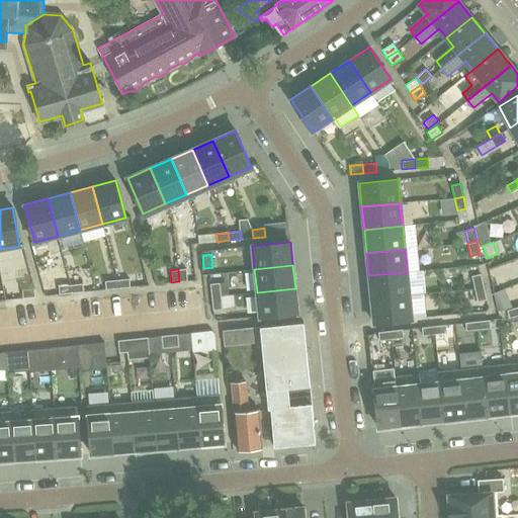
[(179,281),(187,281),(186,269),(178,269),(179,281)]
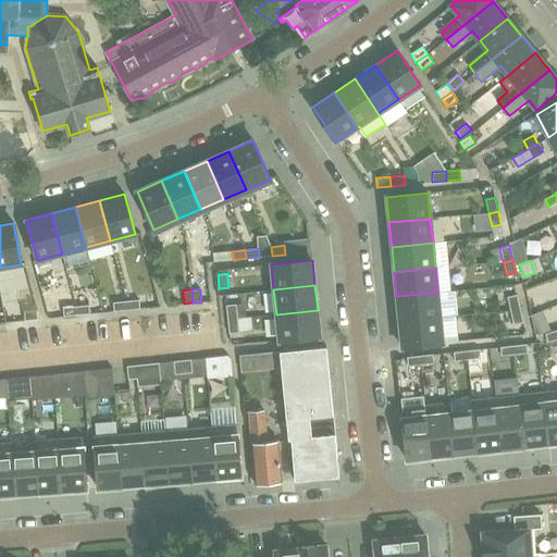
[(441,317),(437,293),(396,296),(398,321),(441,317)]
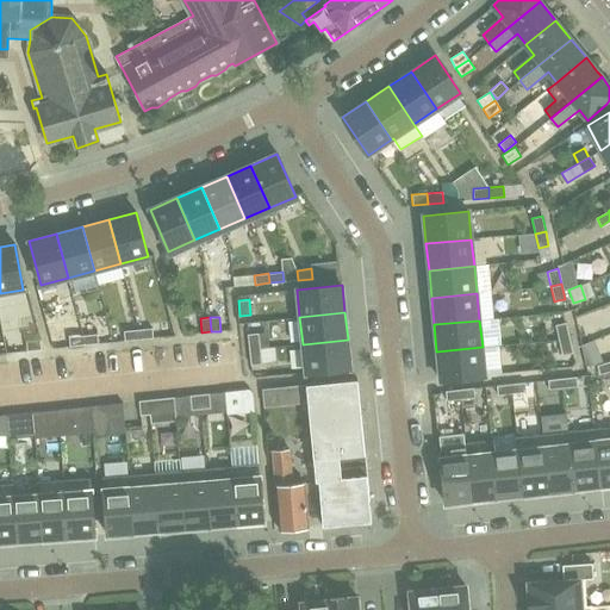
[(555,325),(559,340),(570,337),(566,323),(555,325)]
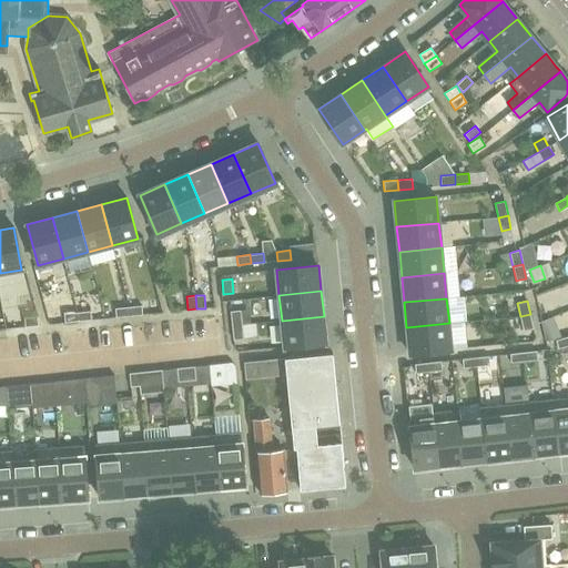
[(142,305),(129,307),(129,316),(142,315),(142,305)]
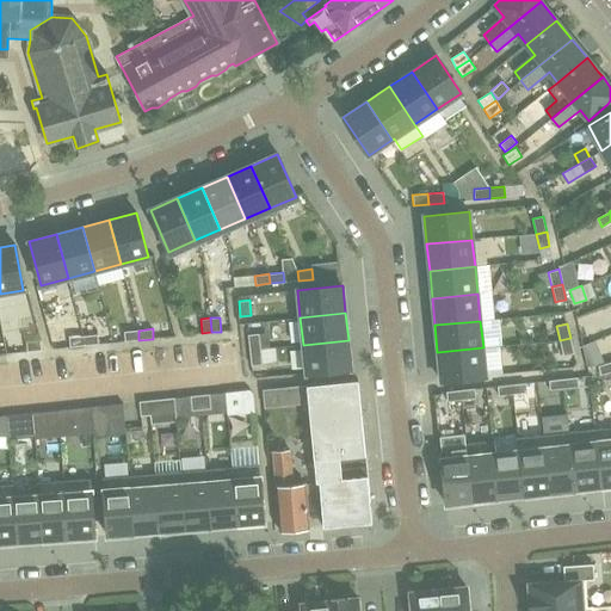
[(124,341),(139,340),(139,331),(124,332),(124,341)]
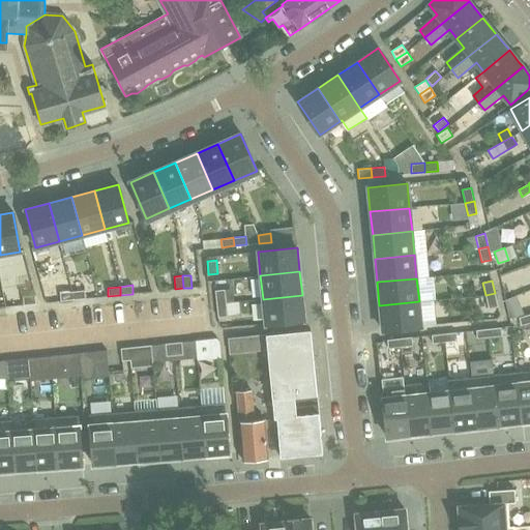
[(85,290),(72,291),(72,300),(85,298),(85,290)]
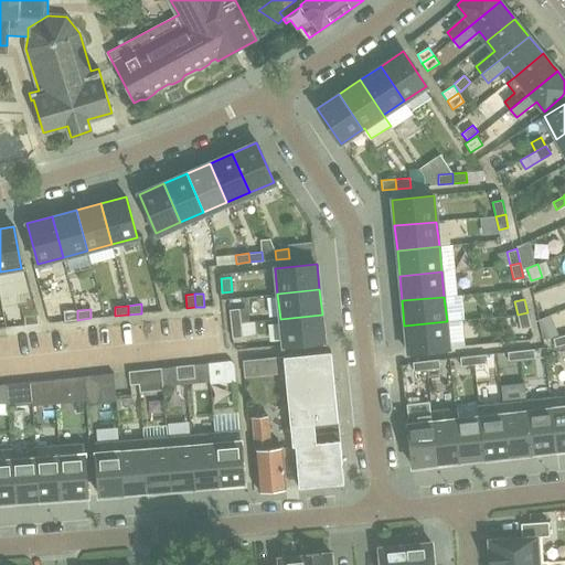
[(231,324),(241,323),(240,309),(230,310),(231,324)]
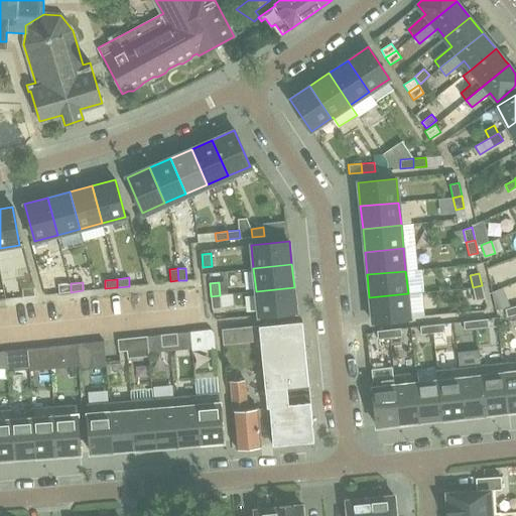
[(71,292),(71,283),(58,285),(59,293),(71,292)]
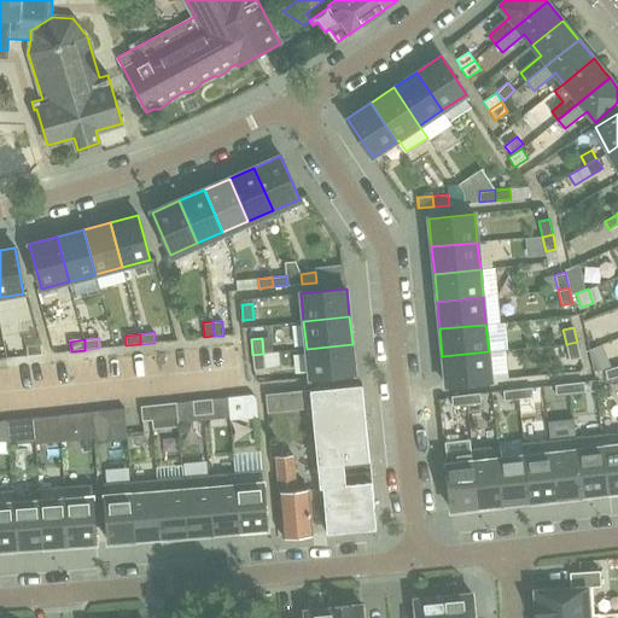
[(581,357),(577,342),(566,344),(570,360),(581,357)]
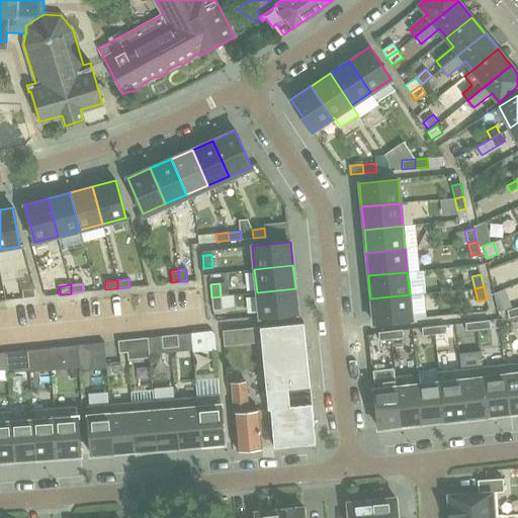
[(34,296),(34,288),(22,289),(22,298),(34,296)]
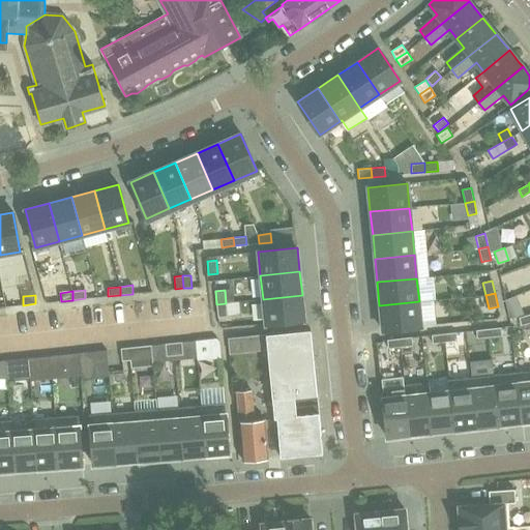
[(302,295),(263,299),(265,324),(304,320),(302,295)]
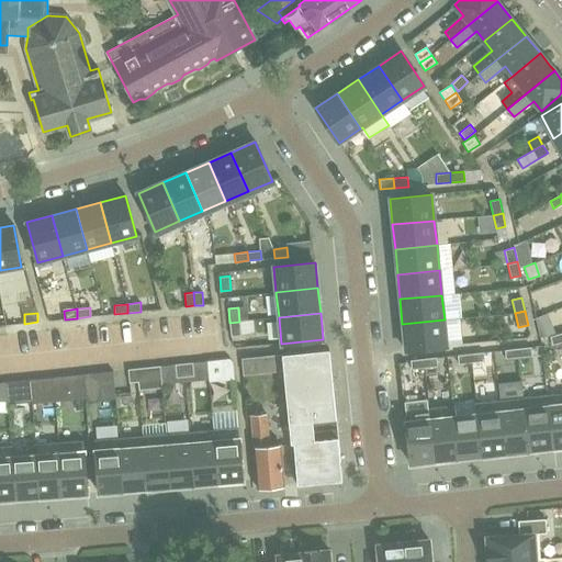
[(447,346),(445,319),(402,324),(405,350),(447,346)]
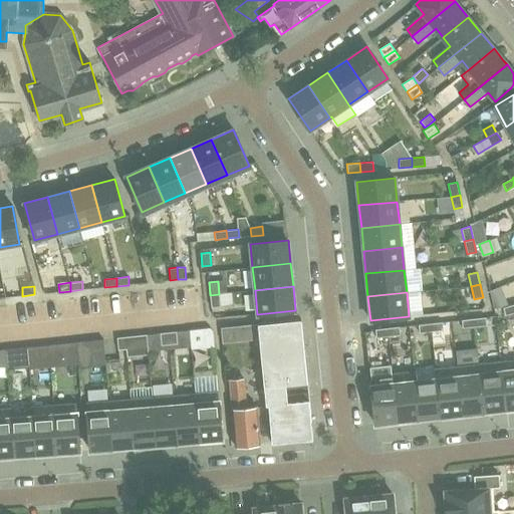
[(220,307),(219,294),(210,295),(211,308),(220,307)]
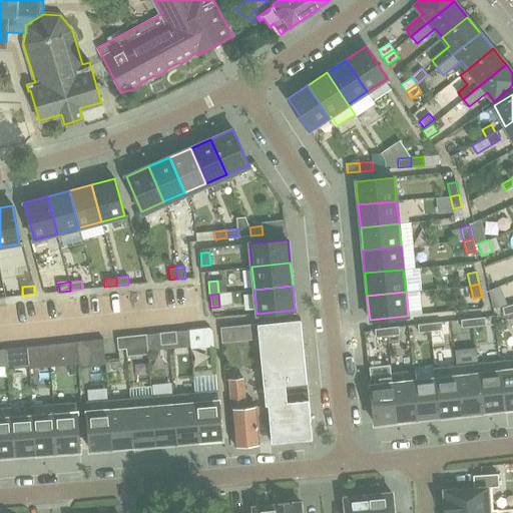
[(512,304),(502,307),(503,313),(504,315),(507,314),(512,312),(512,304)]
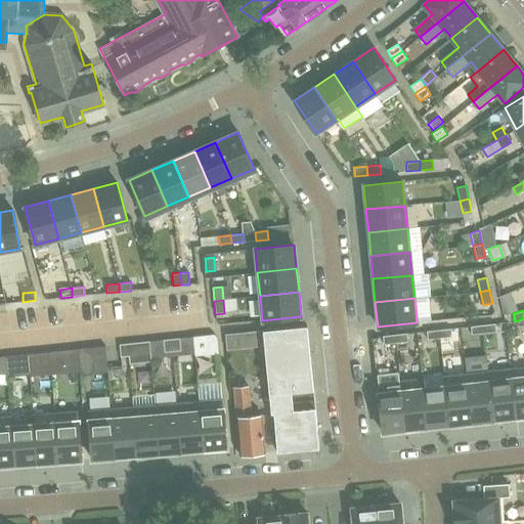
[(483,325),(483,334),(495,332),(494,323),(483,325)]
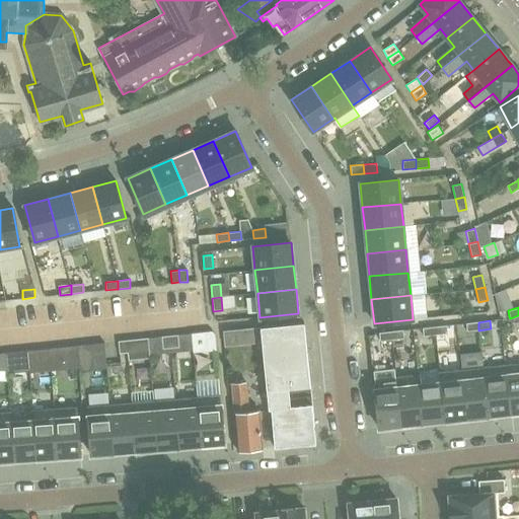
[(309,385),(309,376),(303,323),(303,322),(299,323),(294,323),(261,326),(266,379),(267,391),(310,386),(309,385)]
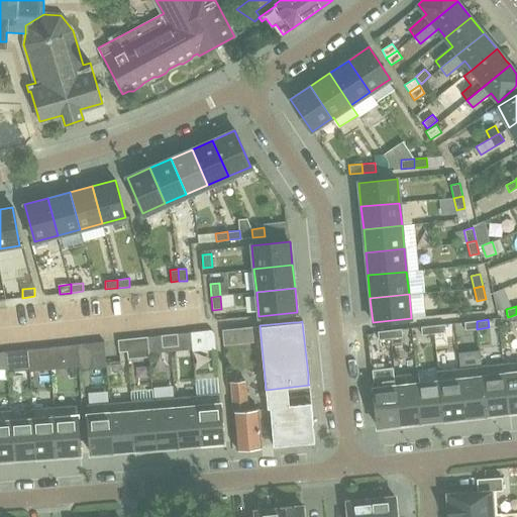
[(477,329),(477,321),(464,322),(464,330),(477,329)]
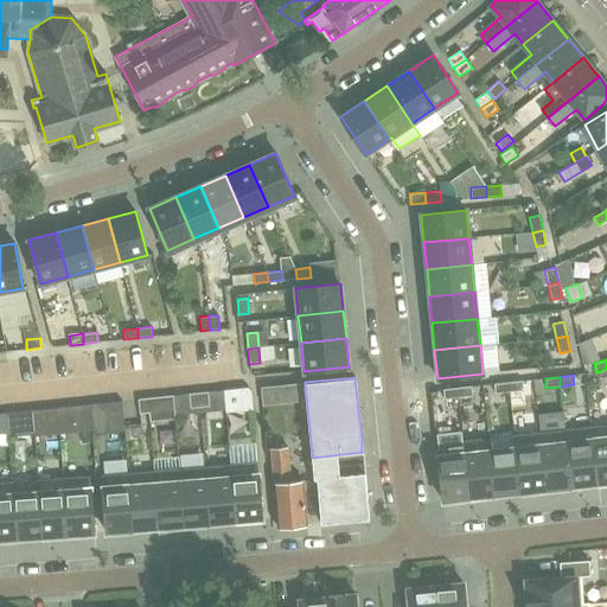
[(509,382),(509,391),(523,390),(522,381),(509,382)]
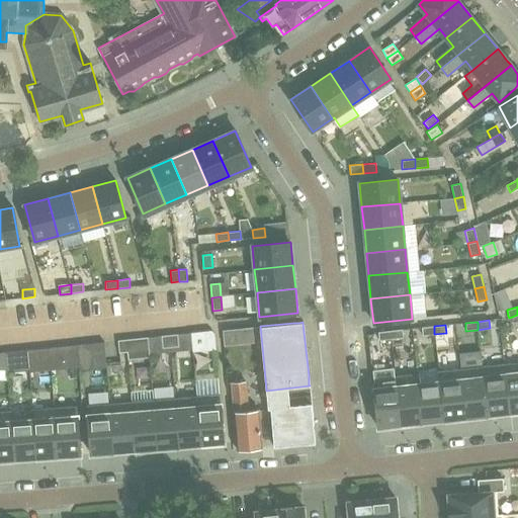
[(423,336),(434,334),(434,326),(422,327),(423,336)]
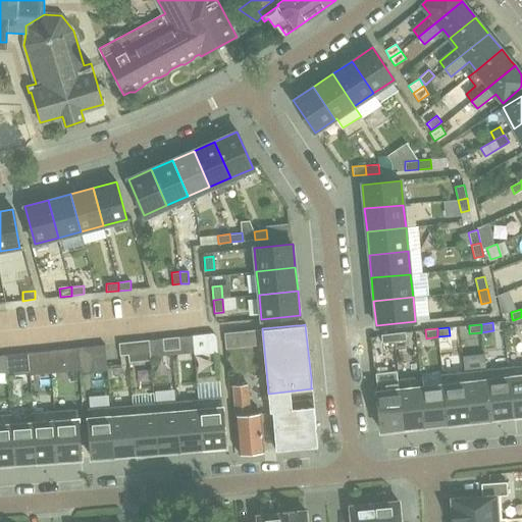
[(245,346),(244,332),(225,334),(227,348),(245,346)]
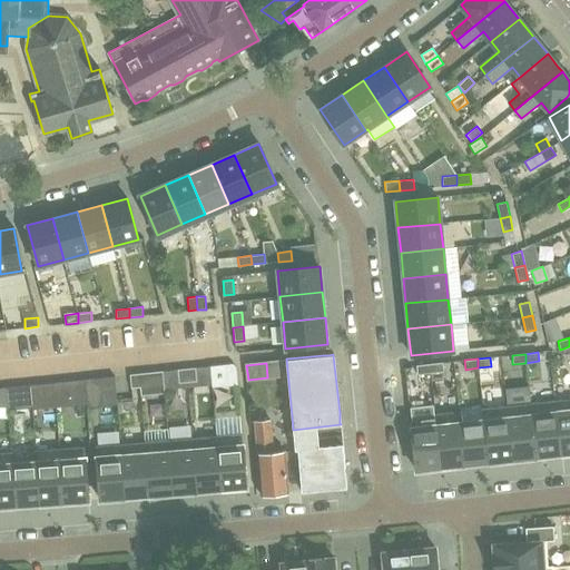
[(430,364),(431,373),(443,372),(442,363),(430,364)]
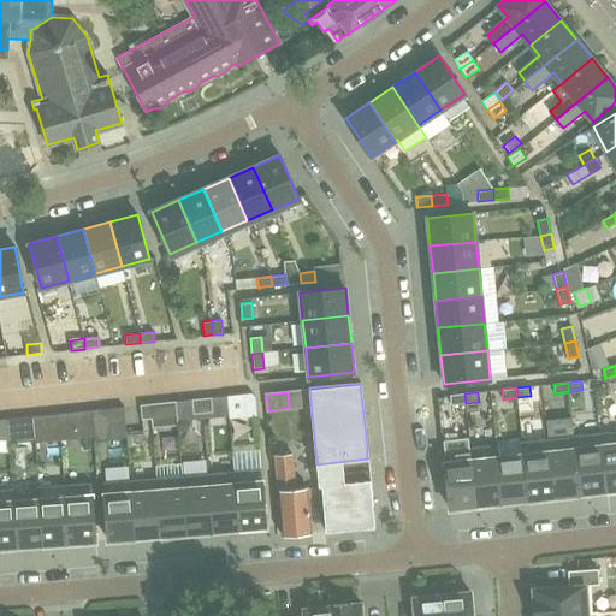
[(466,403),(465,394),(450,395),(451,404),(466,403)]
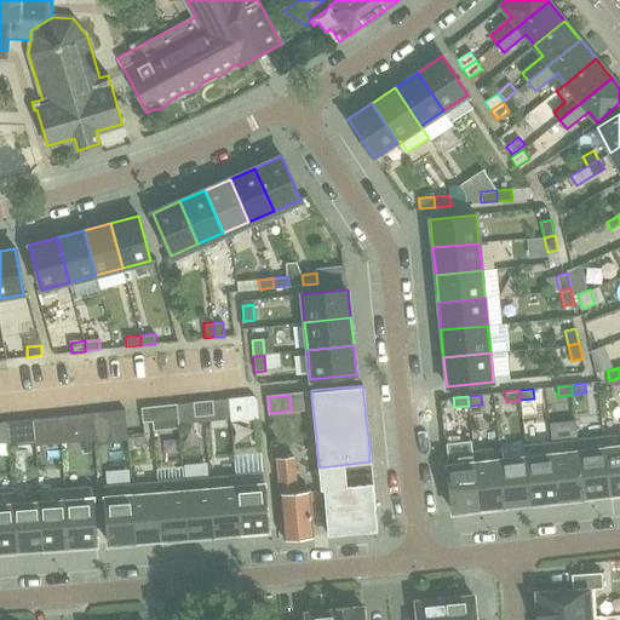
[(202,401),(204,415),(214,414),(212,400),(202,401)]
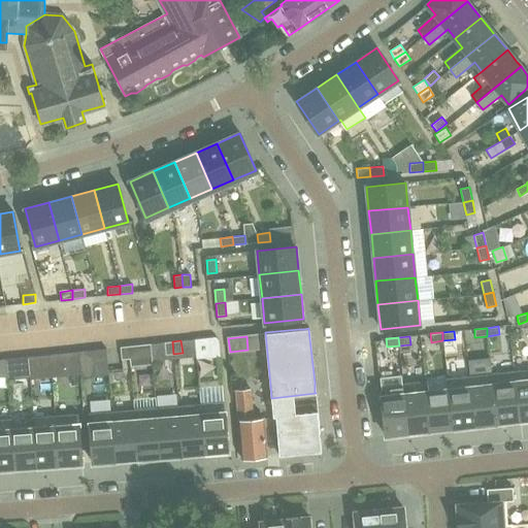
[(173,354),(172,341),(164,342),(166,355),(173,354)]
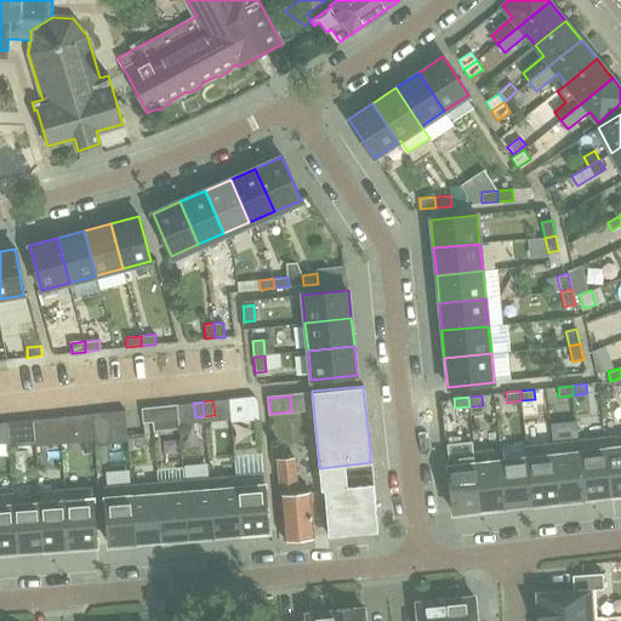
[(257,405),(248,405),(249,421),(258,420),(257,405)]
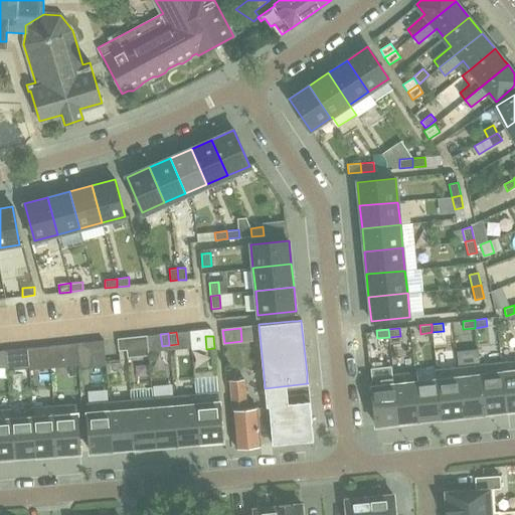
[(126,350),(125,338),(118,338),(119,350),(126,350)]
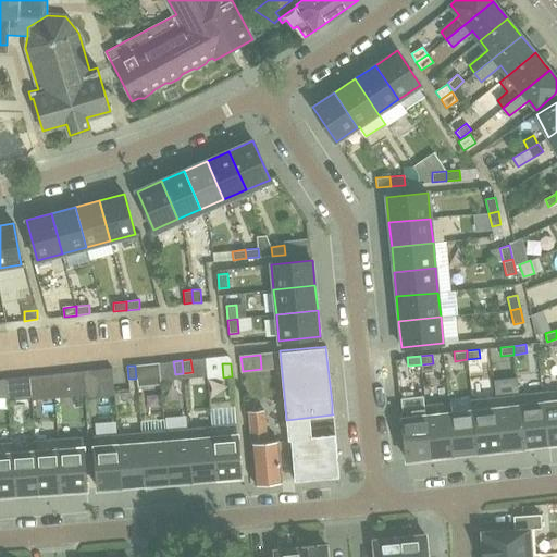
[(83,371),(74,372),(75,384),(84,384),(83,371)]
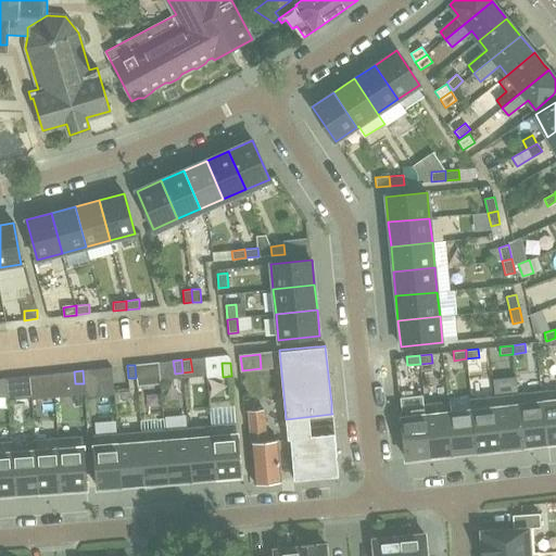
[(74,371),(68,371),(71,396),(85,394),(84,383),(75,383),(74,371)]
